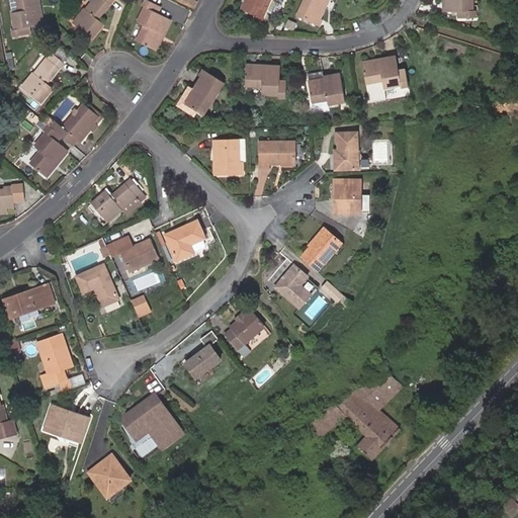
[(44,24),(40,0),(19,0),(21,9),(13,11),(15,28),(12,29),(14,36),(31,33),(30,25),(44,24)]
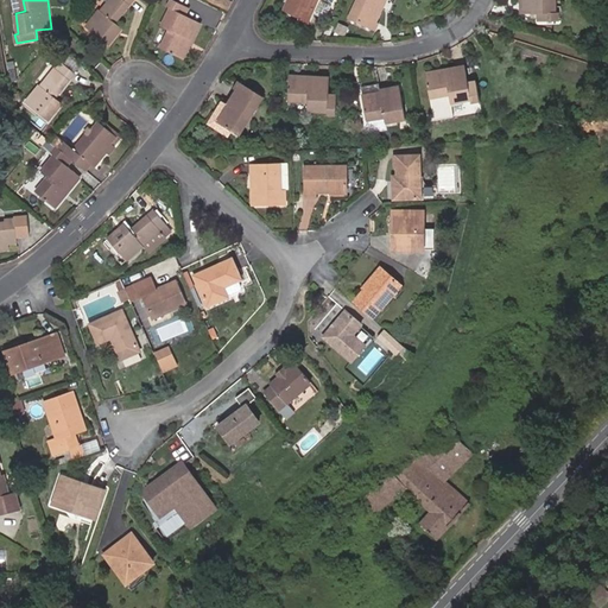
[(108,31),(114,24),(133,0),(109,0),(101,12),(99,11),(86,27),(107,45),(114,36),(108,31)]
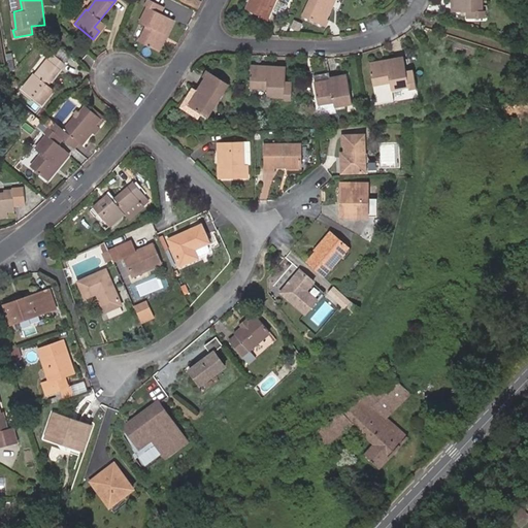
[(165,6),(153,0),(147,0),(146,4),(149,5),(140,22),(146,25),(139,40),(159,51),(173,19),(162,12),(165,6)]
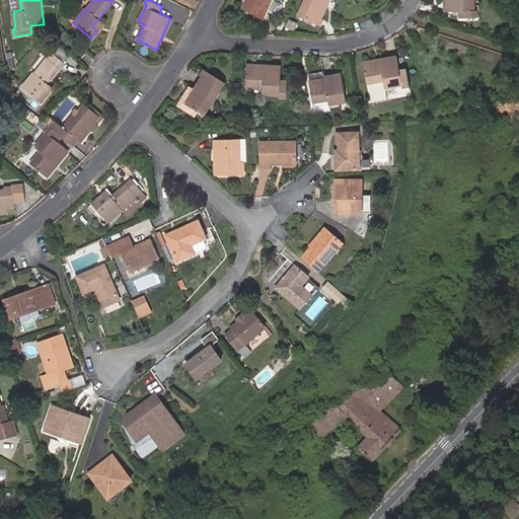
[(244,0),(241,8),(254,14),(257,9),(263,11),(268,0),(244,0)]
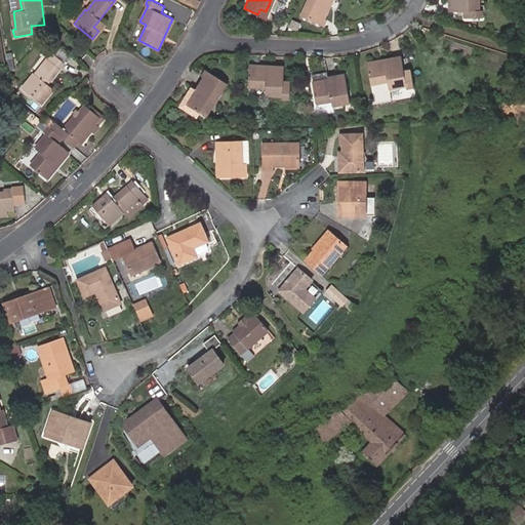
[(331,0),(308,0),(301,15),(323,27),(327,19),(323,17),(331,0)]
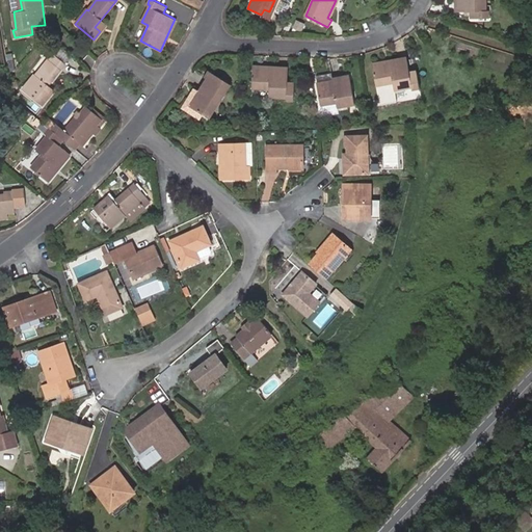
[(453,0),(454,9),(469,10),(470,17),(485,18),(485,9),(483,10),(482,0),(453,0)]
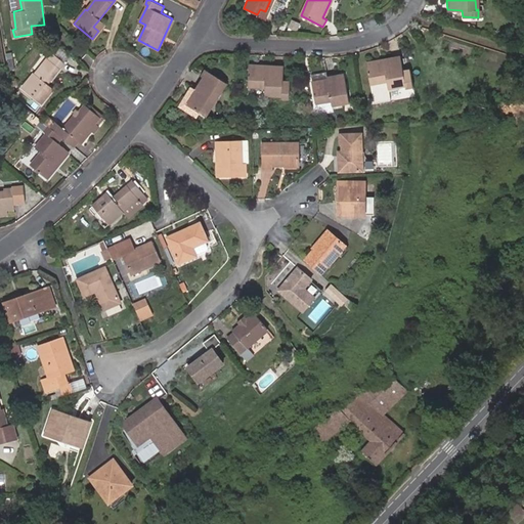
[(103,25),(98,20),(93,27),(98,31),(103,25)]
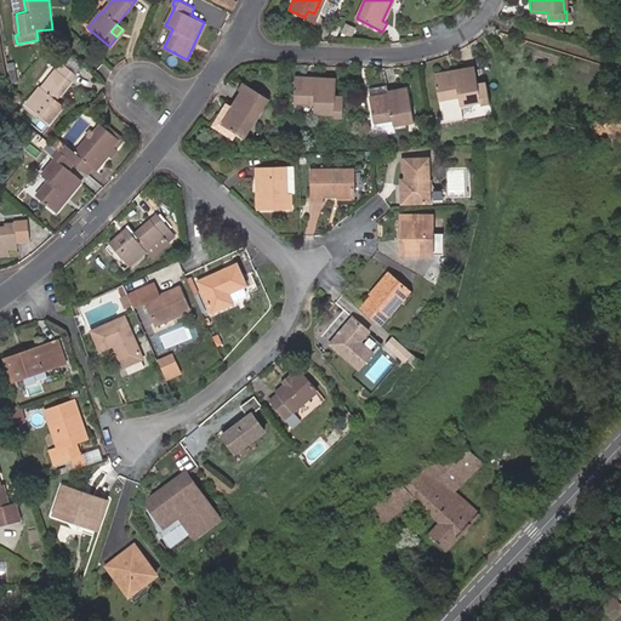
[(51,107),(58,97),(78,73),(63,62),(44,86),(41,85),(27,103),(50,121),(57,112),(51,107)]
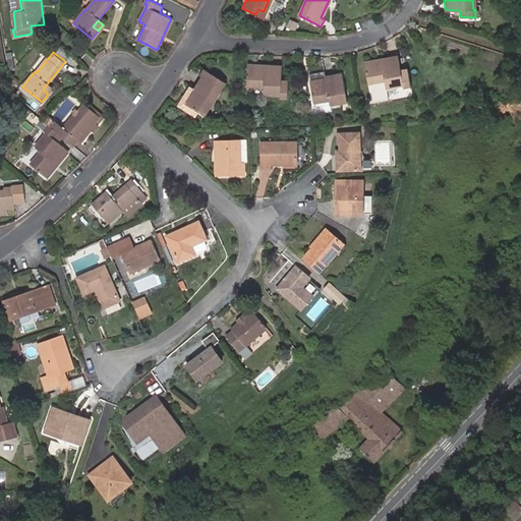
[(398,58),(363,63),(366,83),(383,81),(384,89),(402,85),(402,88),(408,85),(406,70),(400,71),(398,58)]
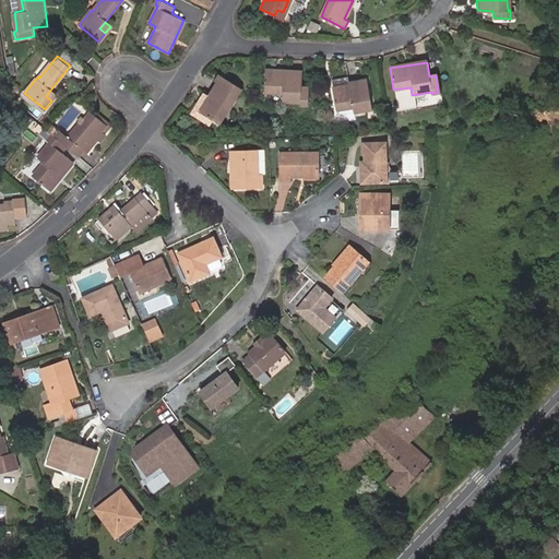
[(301,71),(265,70),(264,92),(281,93),(281,100),(300,102),(300,104),(308,105),(309,87),(300,87),(301,71)]
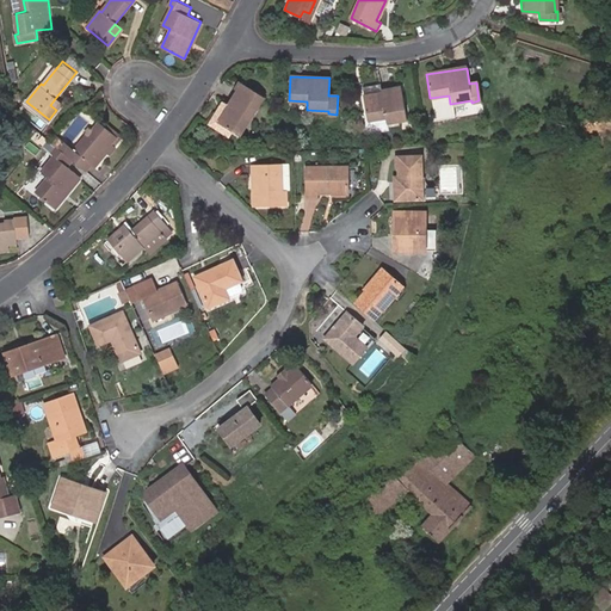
[(239,135),(263,97),(239,82),(234,90),(238,92),(218,122),(239,135)]
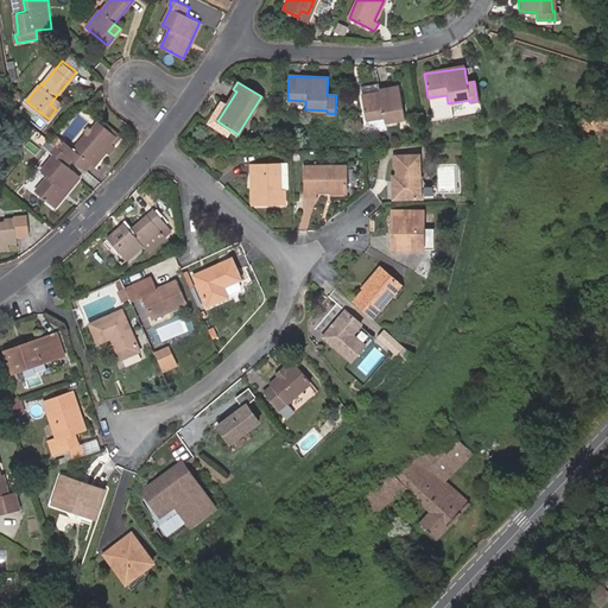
[(382,121),(404,118),(398,86),(378,89),(378,92),(375,92),(374,83),(361,86),(362,94),(366,118),(382,115),(382,121)]
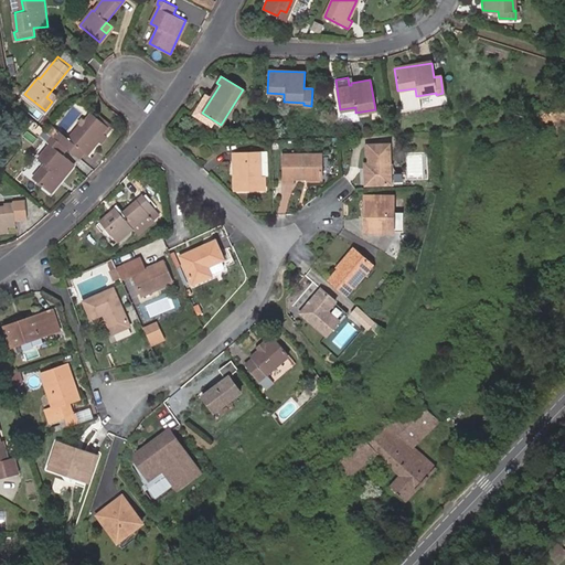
[(59,93),(53,88),(46,97),(52,102),(59,93)]
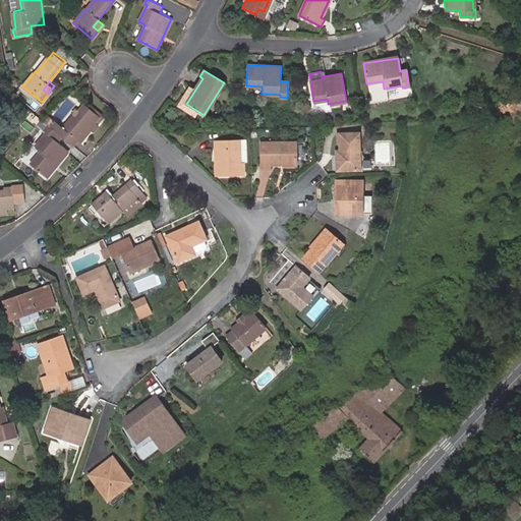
[(61,134),(73,145),(77,138),(79,140),(85,133),(82,131),(88,126),(90,127),(93,130),(99,122),(95,119),(99,114),(83,102),(63,126),(61,124),(49,115),(45,121),(48,124),(56,130),(61,134)]
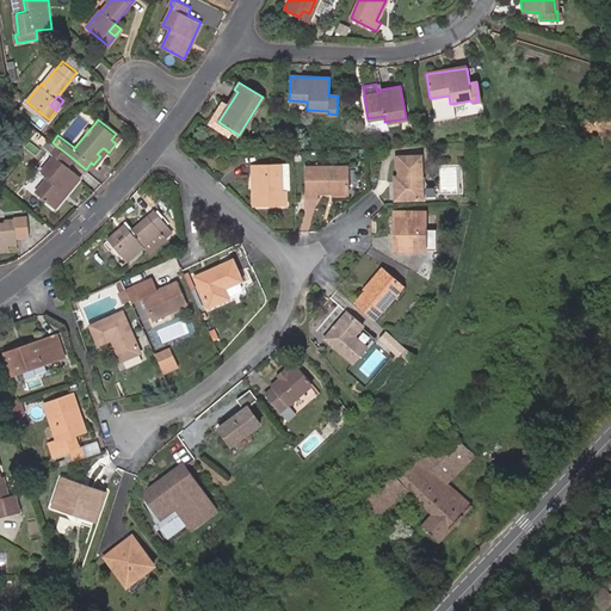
[(67,164),(72,158),(66,153),(56,146),(51,152),(54,154),(41,171),(48,176),(35,192),(54,208),(80,176),(67,164)]
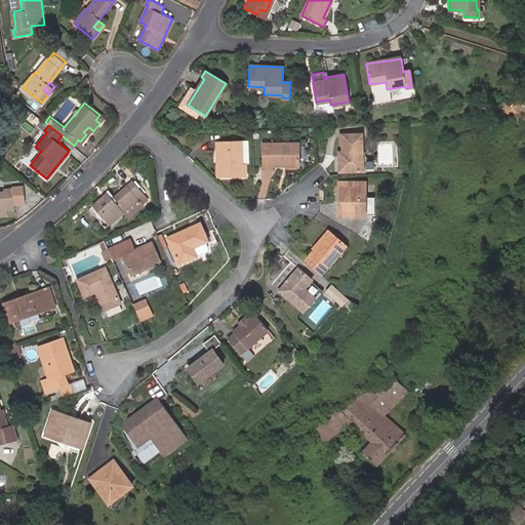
[(346,159),(341,159),(342,171),(365,170),(363,133),(344,134),(346,152),(346,159)]
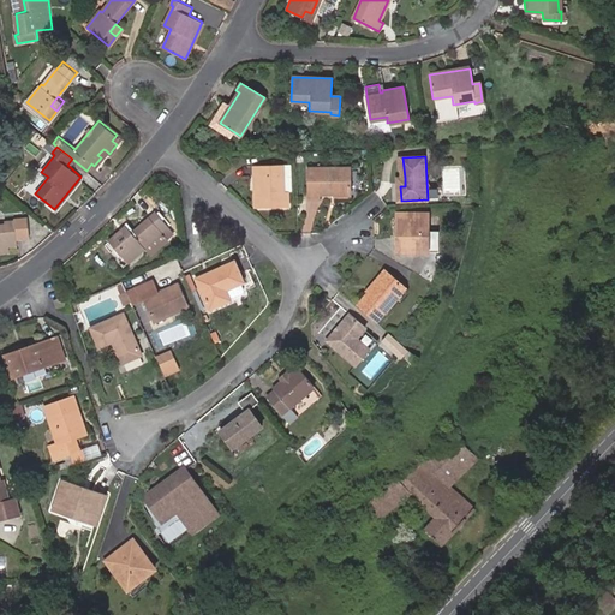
[(258,191),(256,191),(257,208),(261,209),(290,208),(288,192),(294,192),(292,166),(256,167),(256,178),(258,178),(258,191)]
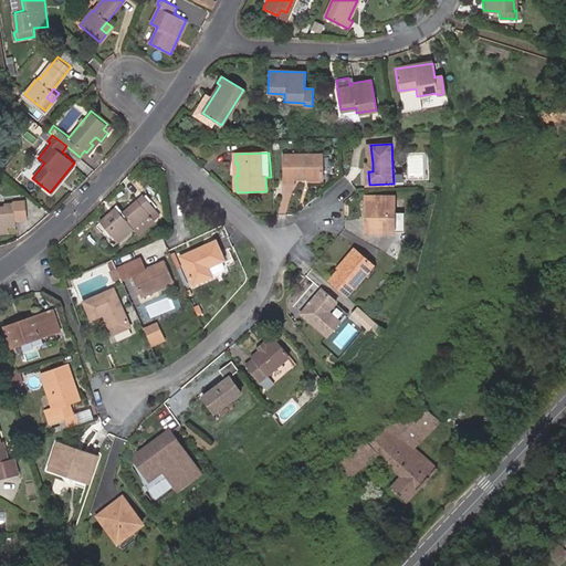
[(323,155),(284,155),(284,184),(295,184),(295,179),(324,179),(323,155)]
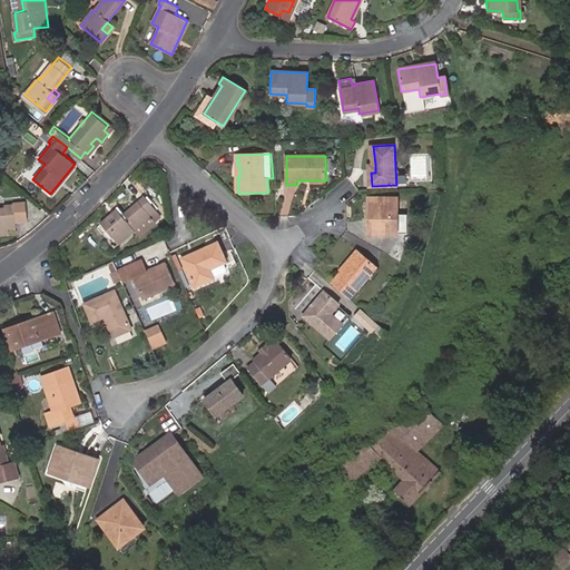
[(114,236),(108,239),(114,246),(135,228),(140,234),(157,222),(154,218),(159,214),(145,195),(123,213),(115,219),(110,214),(101,222),(114,236)]
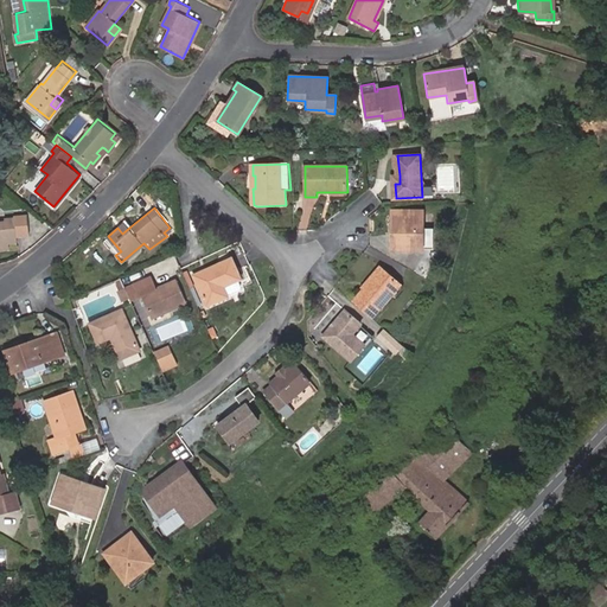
[(0,246),(10,246),(10,241),(17,240),(17,234),(29,232),(25,210),(13,212),(14,216),(0,217),(0,246)]
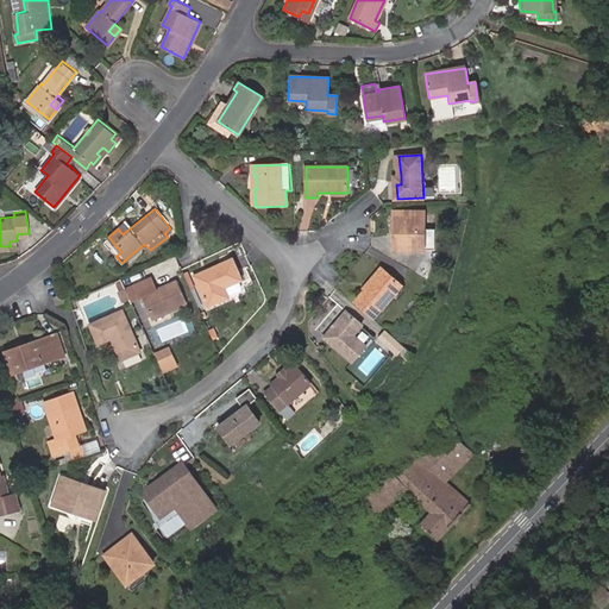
[(400,228),(396,228),(396,251),(428,251),(428,212),(400,212),(400,228)]
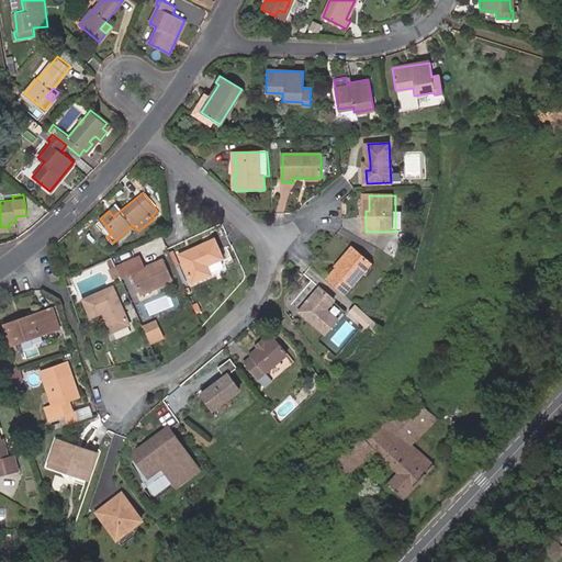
[(113,216),(121,210),(116,204),(109,211),(113,216)]
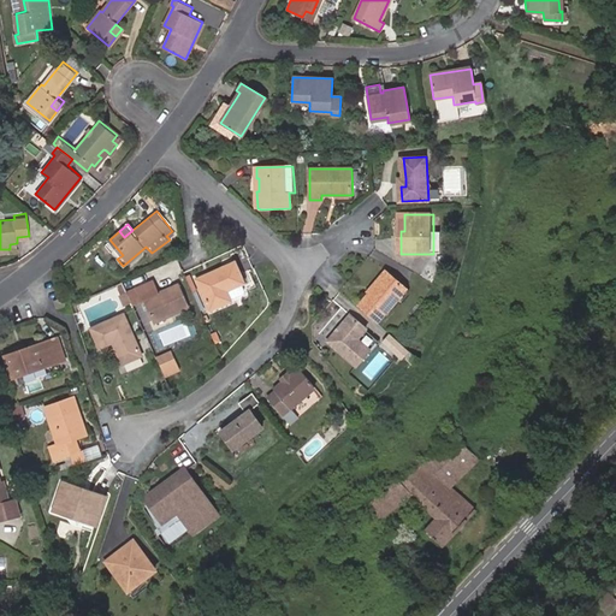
[(105,244),(117,259),(123,255),(110,240),(105,244)]
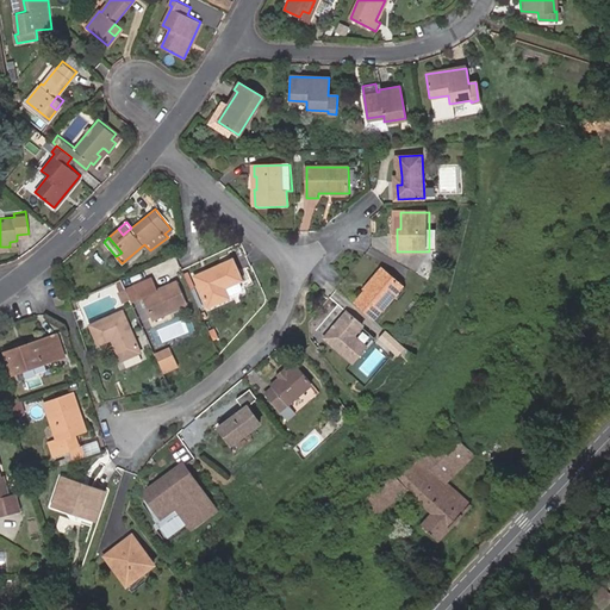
[(240,279),(231,260),(194,277),(207,305),(228,296),(223,287),(240,279)]
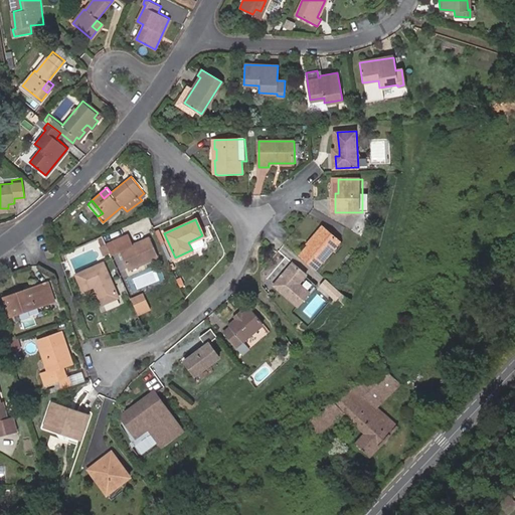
[(312,269),(336,240),(322,228),(298,256),(312,269)]
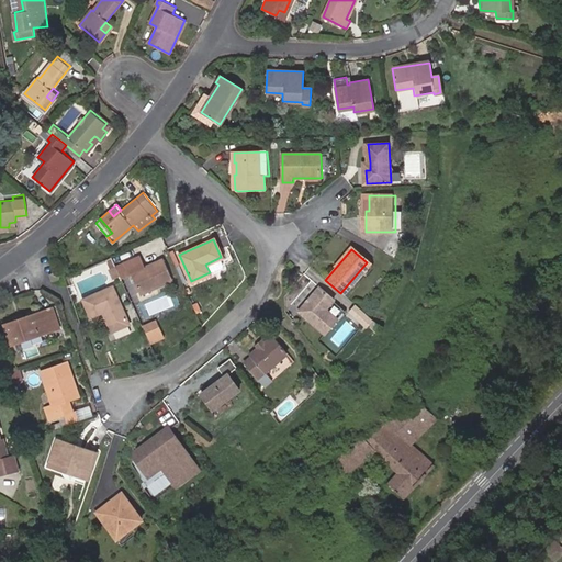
[(121,277),(122,279),(131,274),(139,293),(153,287),(154,289),(171,280),(163,259),(144,268),(139,259),(117,269),(121,277)]
